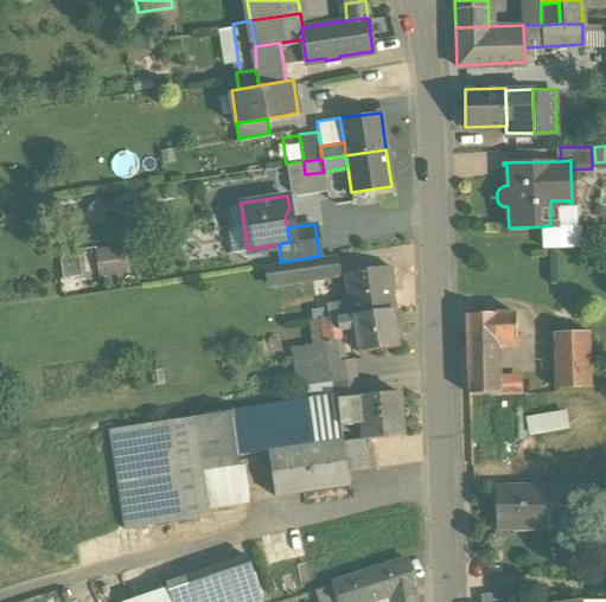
[(550,225),(542,226),(542,244),(580,243),(579,224),(550,225)]
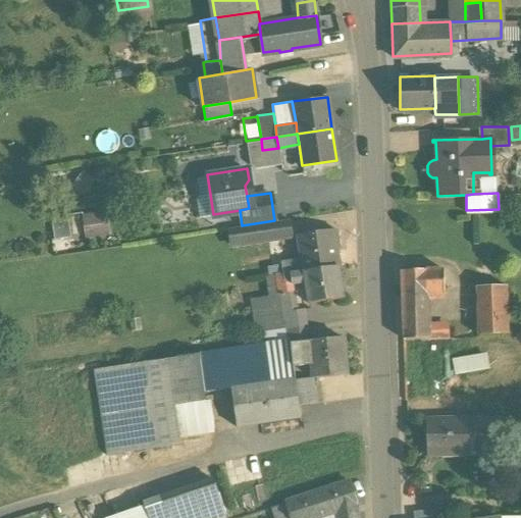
[(108,208),(83,209),(84,234),(109,232),(108,208)]
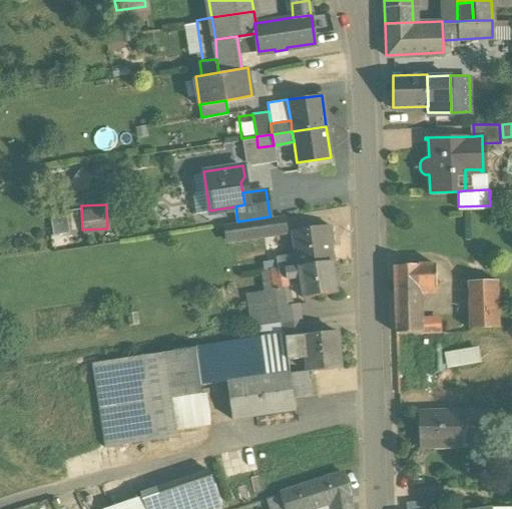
[(53,230),(70,227),(67,210),(51,213),(53,230)]
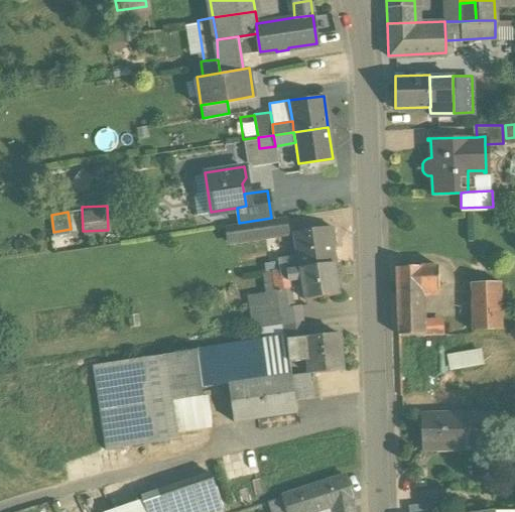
[(239,223),(226,225),(228,240),(287,231),(284,216),(271,218),(239,223)]
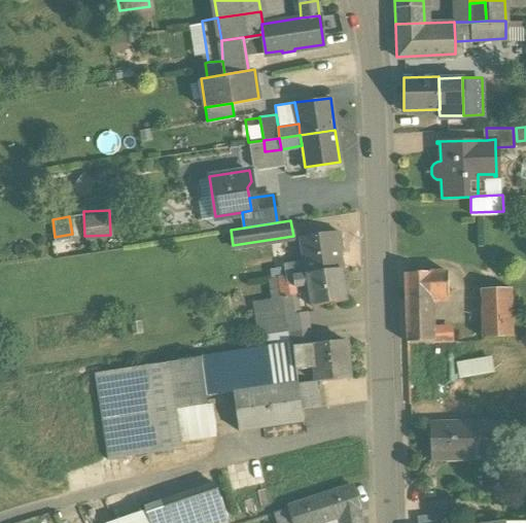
[(340,231),(301,236),(304,259),(306,272),(307,272),(342,267),(339,250),(343,250),(342,249),(339,232),(340,232),(340,231)]
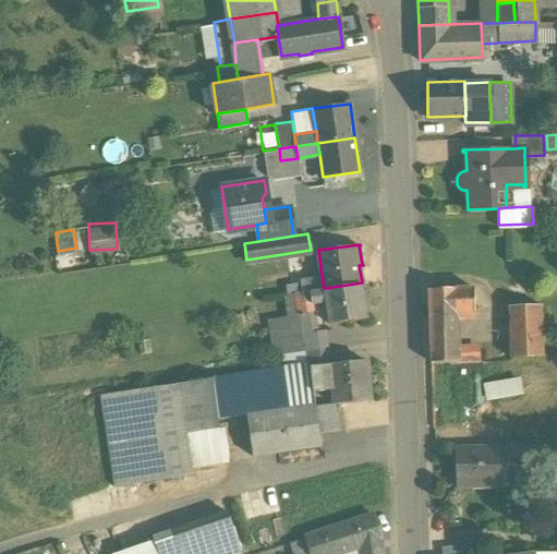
[(322,275),(300,279),(302,291),(311,290),(324,288),(322,275)]
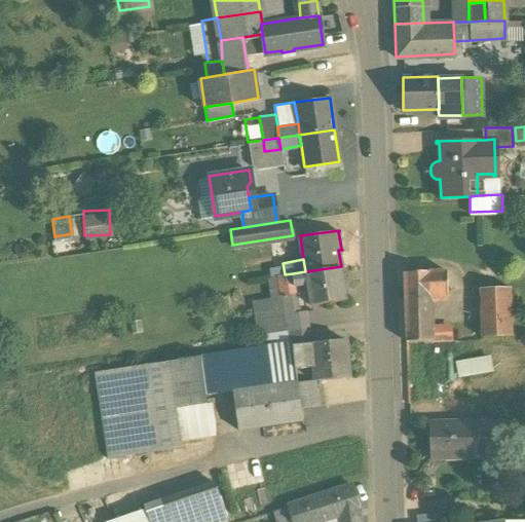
[(341,266),(306,271),(308,283),(311,303),(345,298),(341,266)]
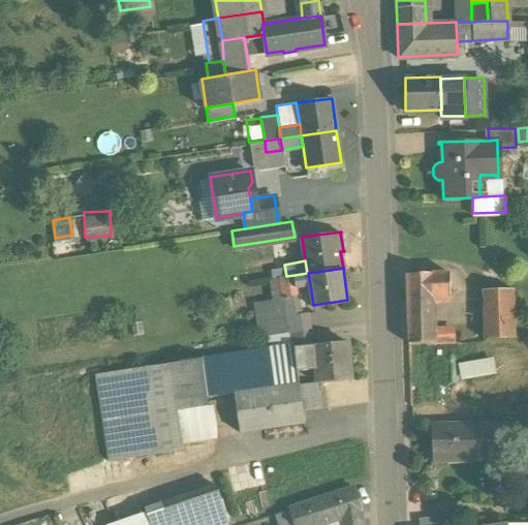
[(448,271),(405,273),(407,314),(433,313),(432,296),(449,295),(448,271)]
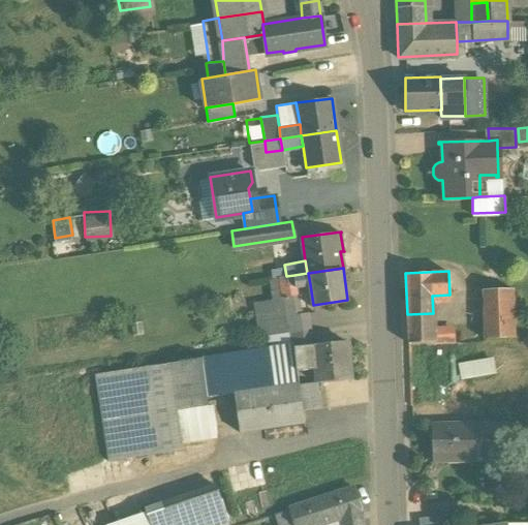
[(307,273),(294,275),(296,286),(297,286),(310,284),(308,273),(307,273)]
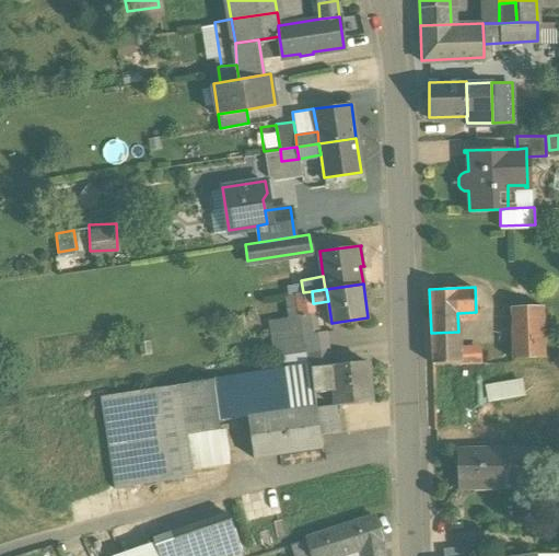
[(303,292),(287,296),(291,323),(278,325),(279,337),(302,334),(317,332),(314,310),(315,310),(314,303),(313,303),(312,291),(303,292)]
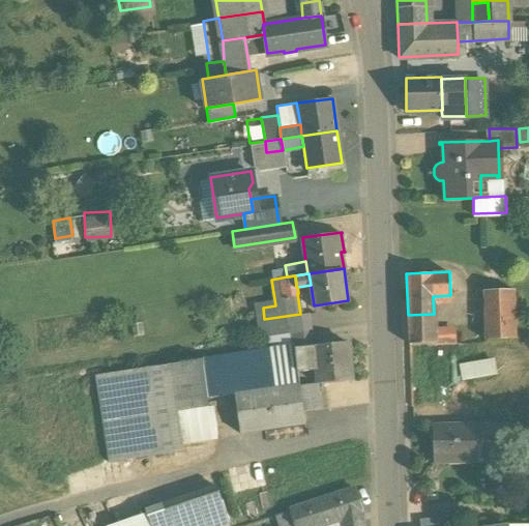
[(485,295),(485,288),(470,288),(470,298),(479,298),(485,295)]
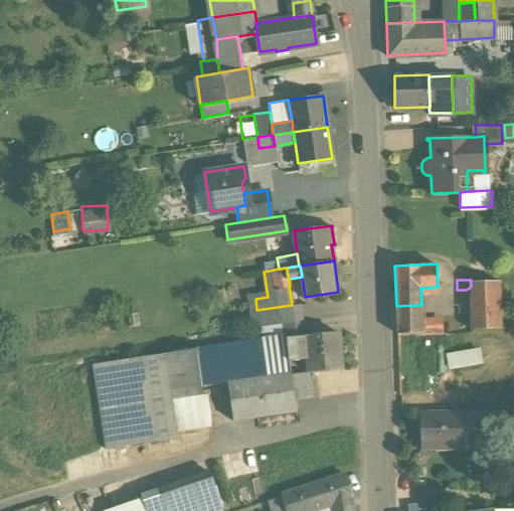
[(498,280),(471,280),(471,287),(471,327),(498,327),(498,280)]
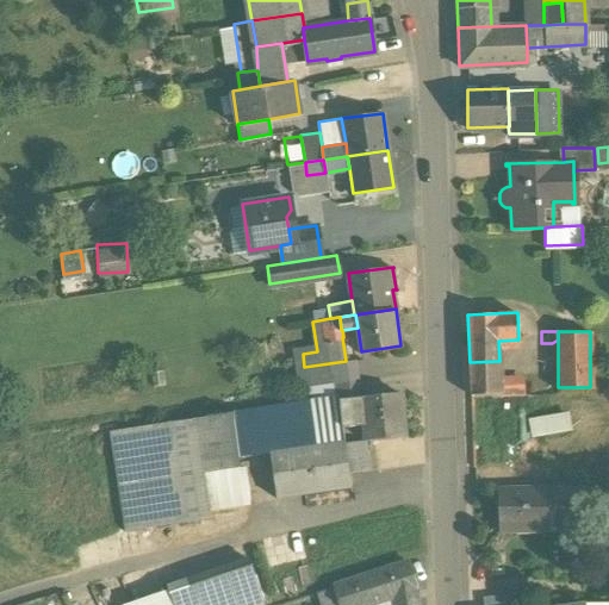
[(346,361),(329,363),(331,381),(356,378),(355,360),(346,361)]
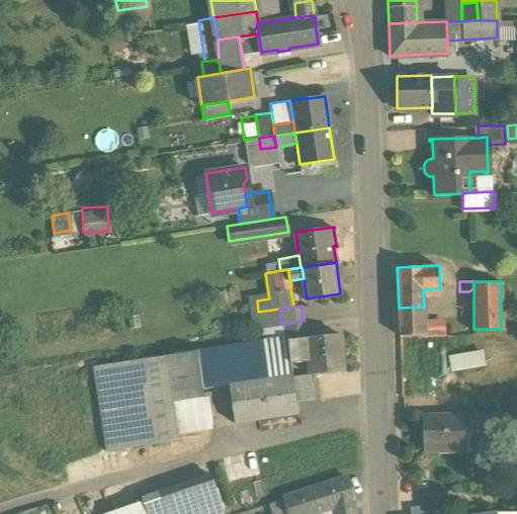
[(424,307),(399,308),(400,335),(425,334),(424,322),(424,307)]
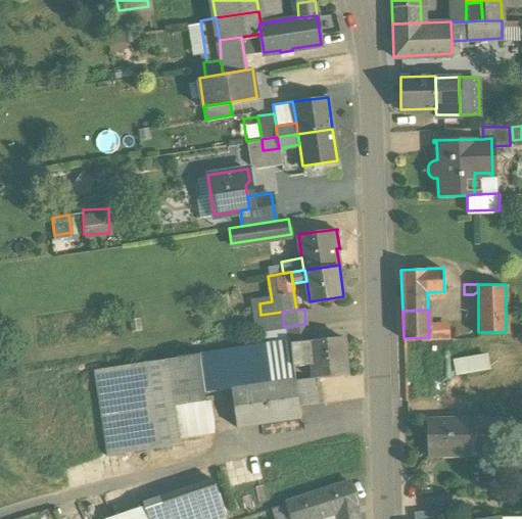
[(282,312),(261,315),(263,330),(284,327),(282,312)]
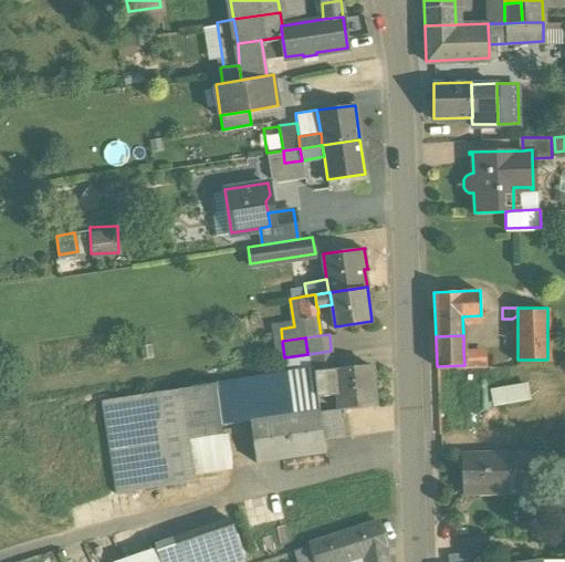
[(331,351),(307,354),(310,371),(315,370),(334,367),(331,351)]
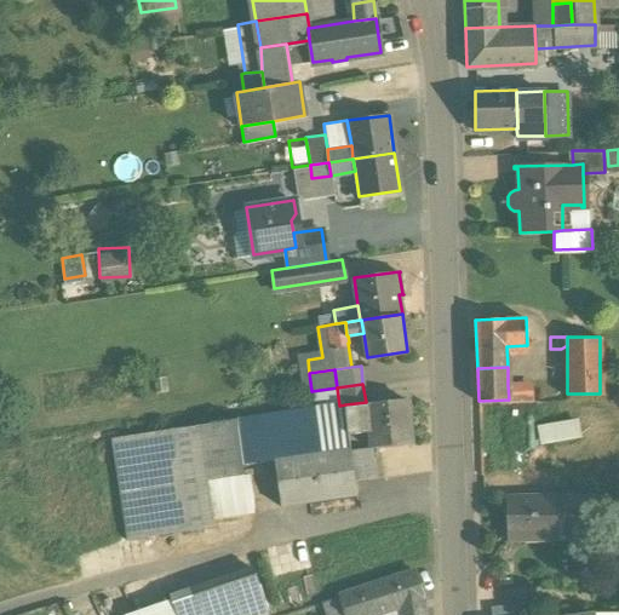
[(529,384),(508,385),(509,400),(531,398),(529,384)]
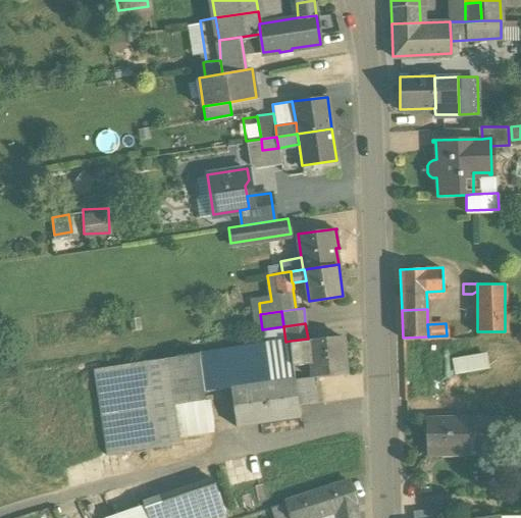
[(308,339),(291,341),(292,364),(310,361),(311,374),(347,372),(344,335),(308,339)]
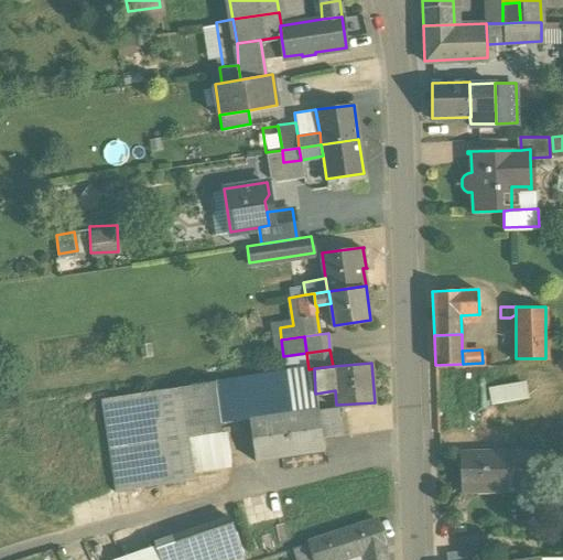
[(303,367),(214,380),(219,421),(248,417),(255,460),(323,450),(322,437),(340,433),(338,418),(320,420),(317,408),(315,394),(314,368),(309,369),(304,370),(303,367)]
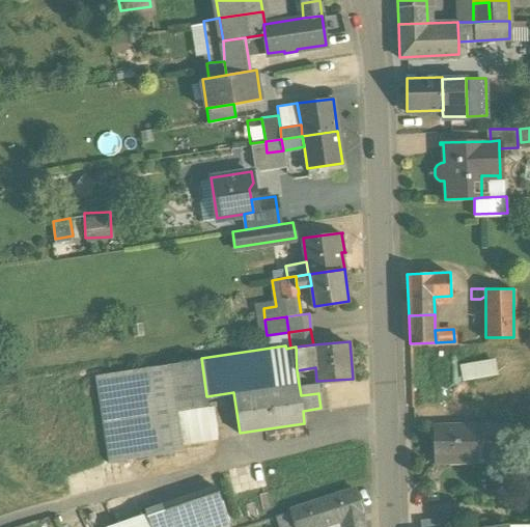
[(461,361),(463,377),(499,370),(496,355),(461,361)]
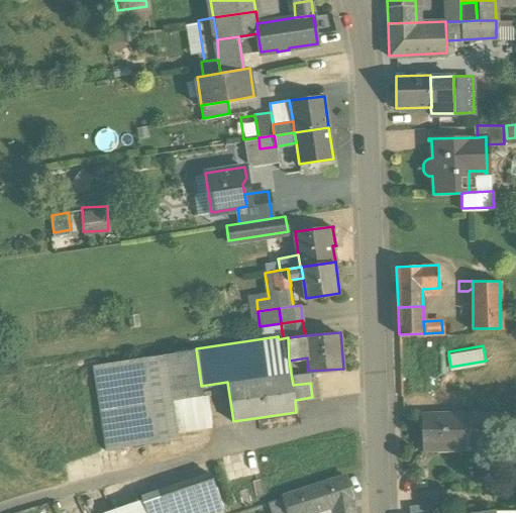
[(165,353),(92,365),(105,448),(178,437),(172,399),(202,395),(201,386),(196,348),(173,352),(166,356),(165,353)]
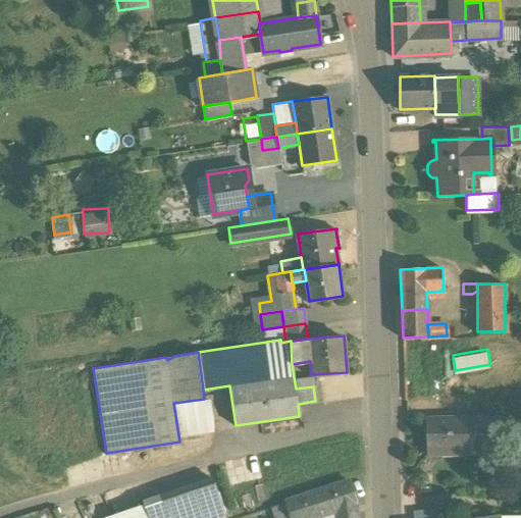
[(311,374),(294,377),(296,389),(313,386),(311,374)]
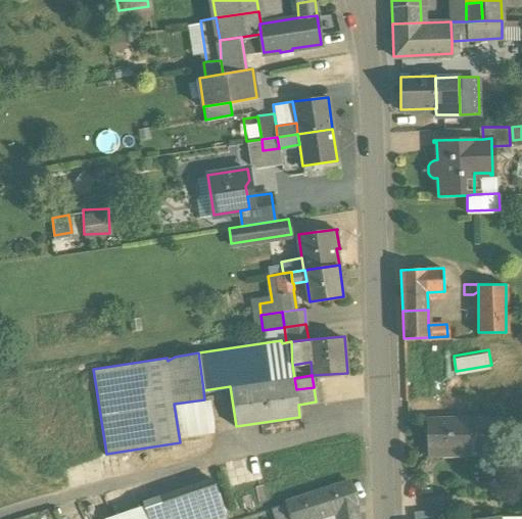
[(500,415),(466,416),(467,438),(501,438),(500,415)]
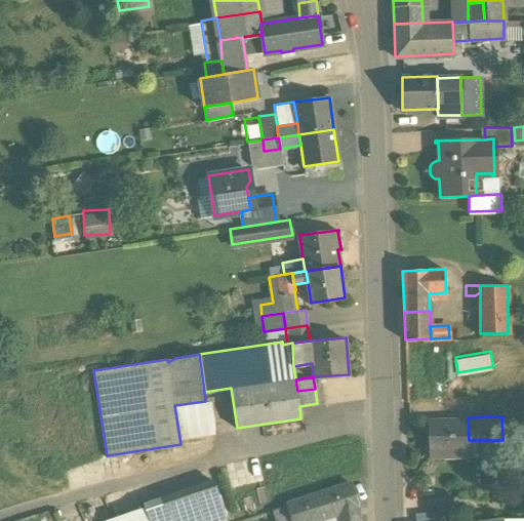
[(517,428),(510,428),(510,416),(501,416),(502,440),(507,440),(517,439),(517,428)]
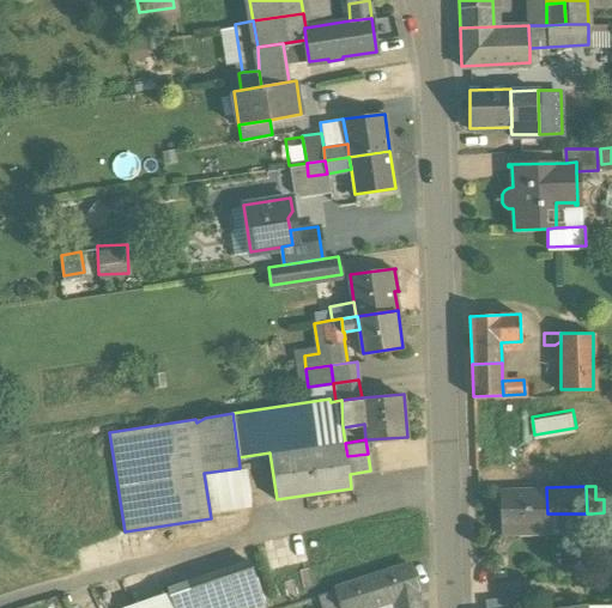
[(546,487),(501,488),(502,530),(547,530),(547,514),(546,487)]
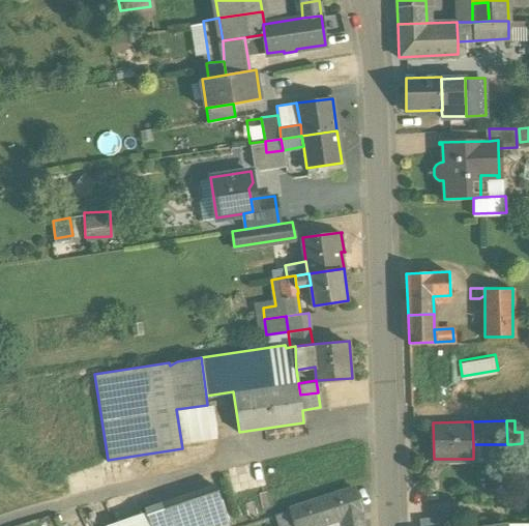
[(522,443),(511,444),(512,471),(528,471),(528,443),(522,443)]
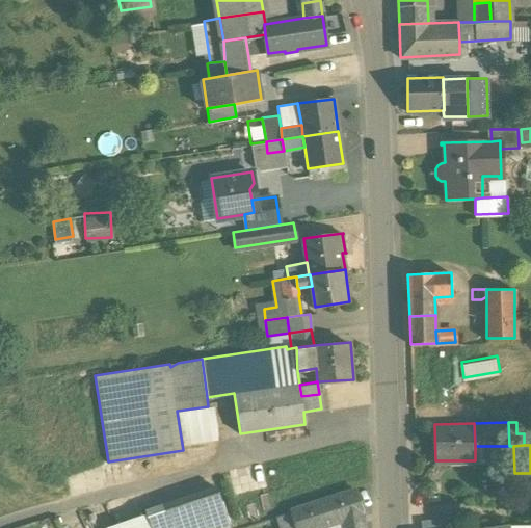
[(216,485),(144,510),(150,527),(230,527),(231,527),(216,485)]
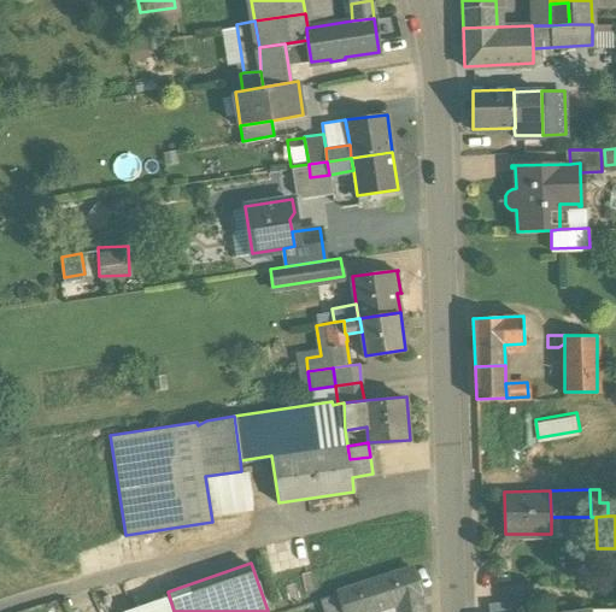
[(412,565),(362,582),(363,583),(338,592),(344,611),(362,611),(394,601),(398,611),(409,611),(423,610),(422,594),(412,565)]
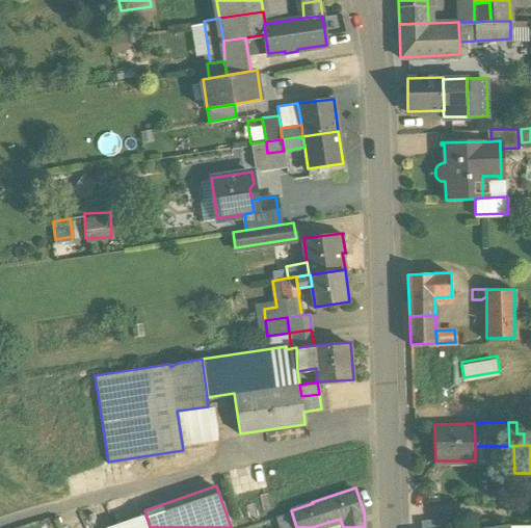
[(296,527),(291,510),(277,515),(282,527),(296,527)]
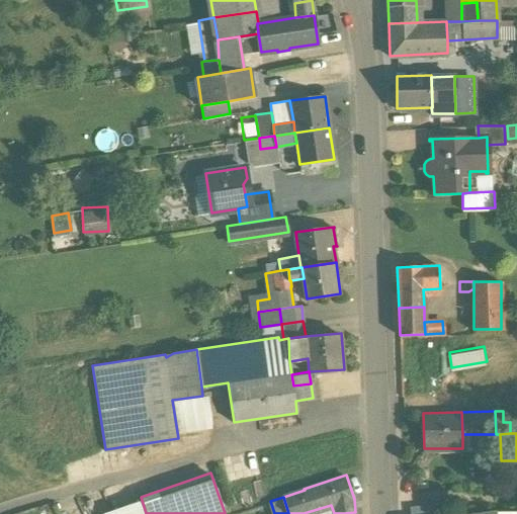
[(433,513),(433,502),(410,506),(410,513),(433,513)]
